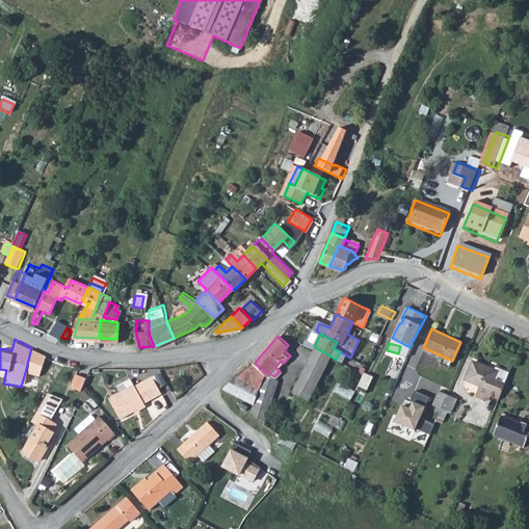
[(31,347),(26,369),(38,372),(45,353),(31,347)]
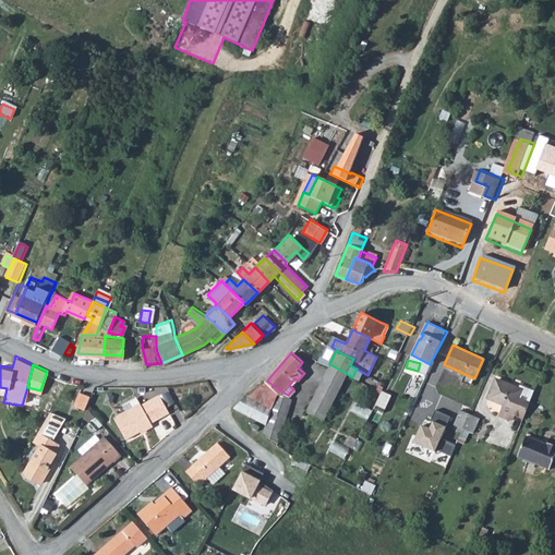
[(325,372),(321,382),(336,390),(346,373),(329,364),(325,372)]
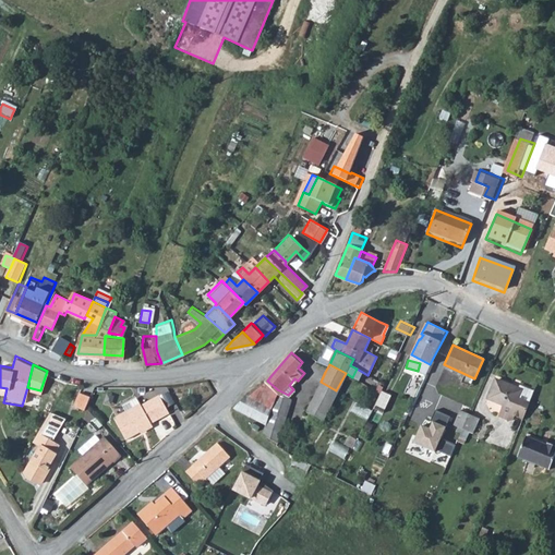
[(516,413),(523,417),(530,401),(517,396),(520,386),(497,376),(490,395),(505,401),(499,413),(510,418),(515,417),(516,413)]
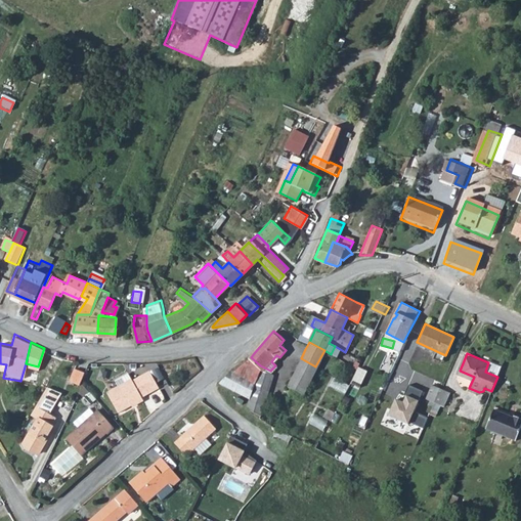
[(236,363),(230,368),(255,381),(260,368),(259,367),(260,365),(251,357),(236,363)]
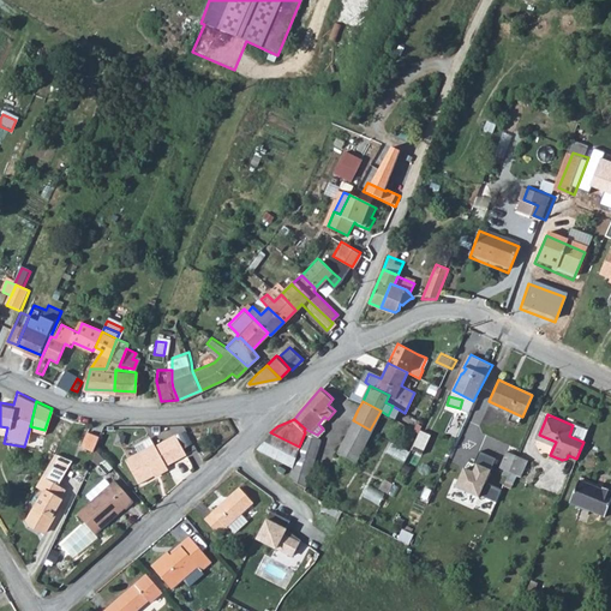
[(353,420),(337,450),(343,453),(355,459),(370,430),(353,420)]
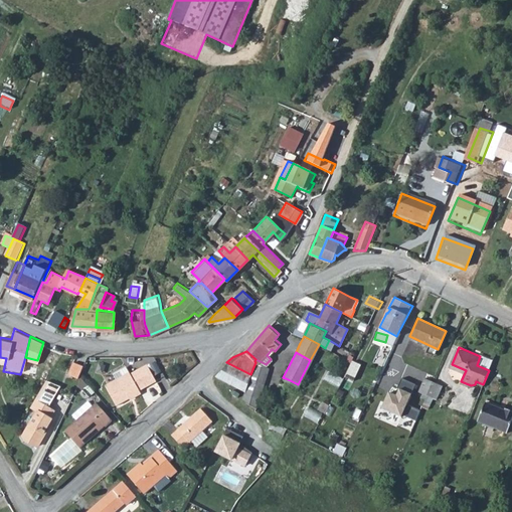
[(494,359),(481,353),(480,356),(477,365),(489,370),(494,359)]
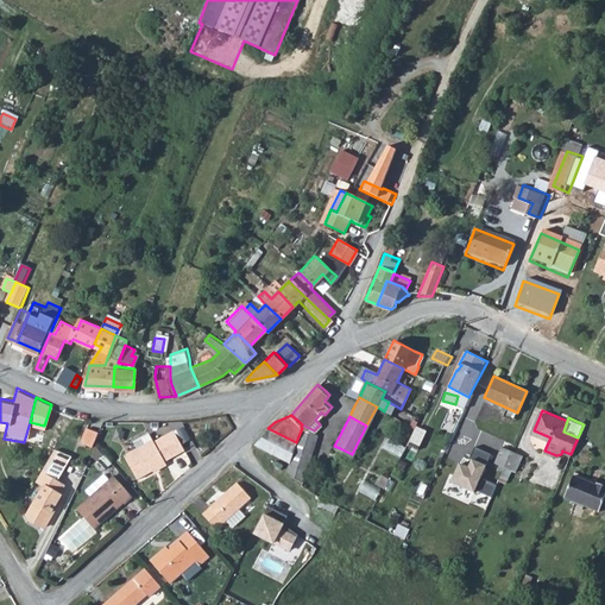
[(87,424),(81,438),(92,443),(94,440),(98,429),(87,424)]
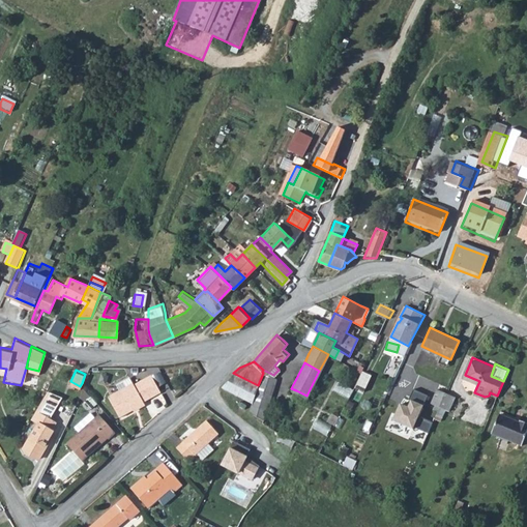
[(254,398),(250,406),(264,413),(274,387),(279,377),(273,375),(263,370),(262,372),(263,373),(258,385),(254,398)]
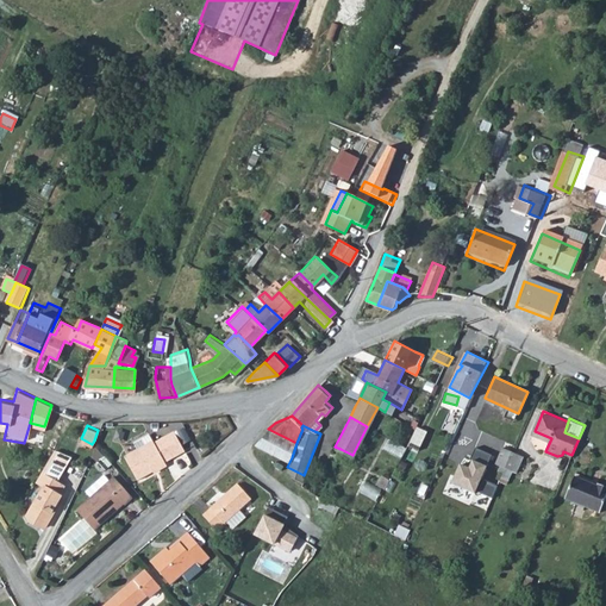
[(268,429),(255,441),(277,450),(292,457),(297,443),(268,429)]
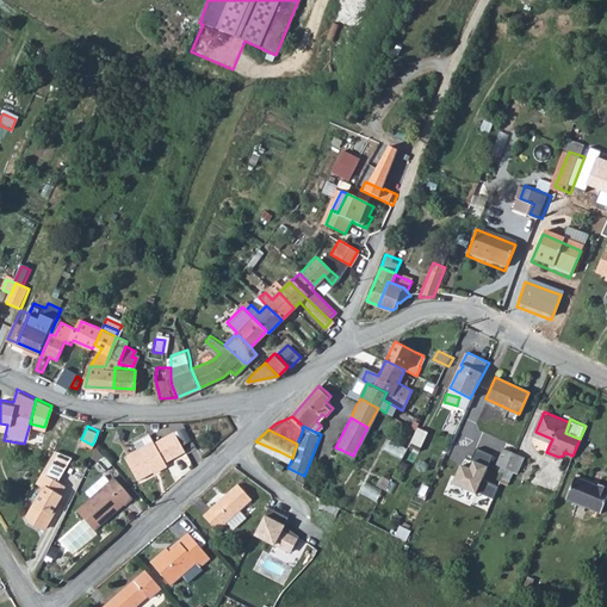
[(415,432),(408,450),(416,453),(423,434),(415,432)]
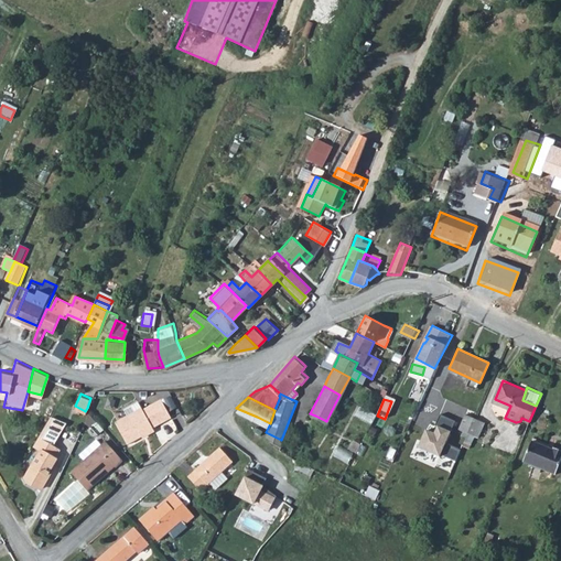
[(141,411),(115,425),(127,448),(152,434),(152,431),(170,422),(160,405),(142,413),(141,411)]
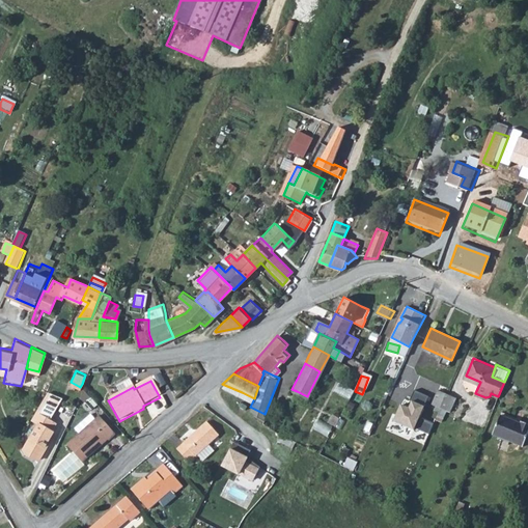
[(128,382),(115,387),(117,392),(130,386),(128,382)]
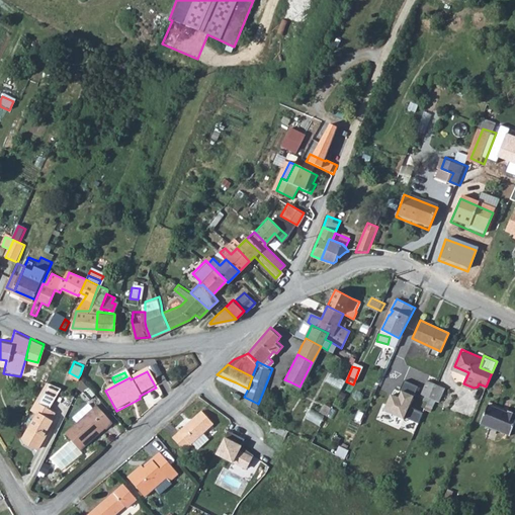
[(53,400),(61,388),(47,381),(39,392),(53,400)]
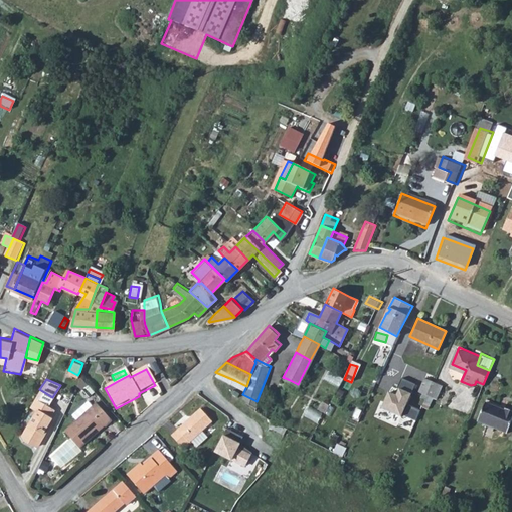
[(387,394),(380,411),(411,423),(415,412),(405,408),(410,396),(408,395),(411,387),(400,382),(394,396),(387,394)]
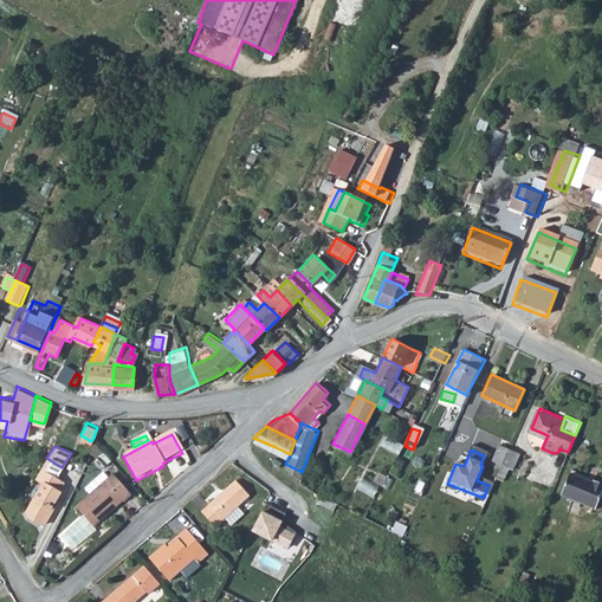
[(490,465),(502,470),(507,454),(496,450),(490,465)]
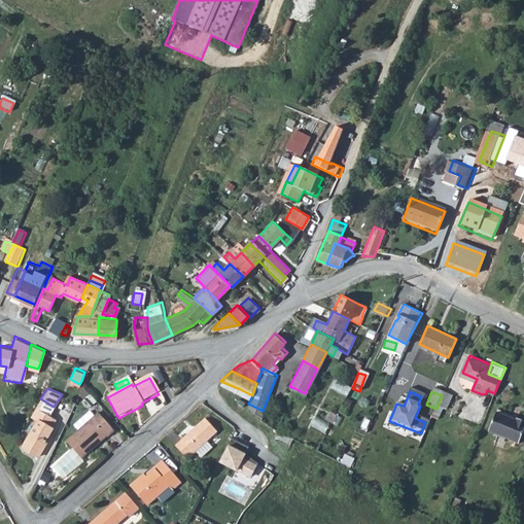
[(442,395),(437,409),(446,413),(451,399),(442,395)]
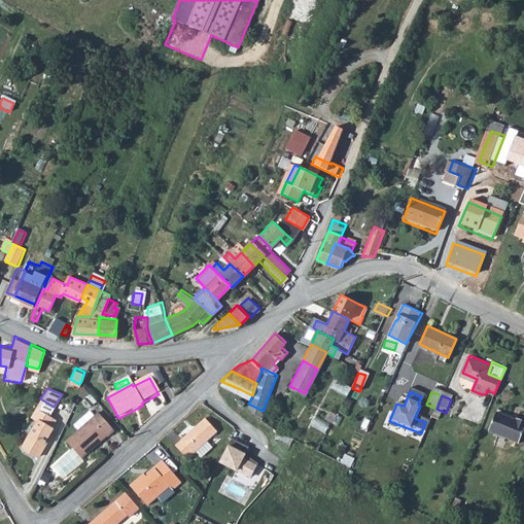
[(54,407),(40,398),(36,407),(49,415),(54,407)]
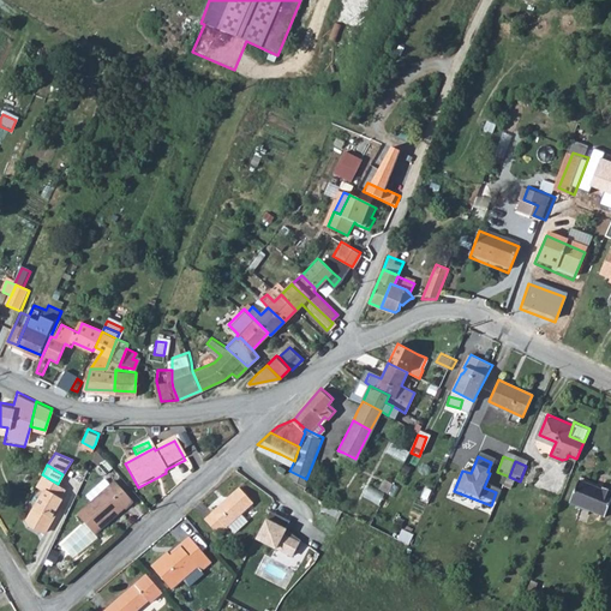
[(58,484),(42,474),(36,484),(43,489),(25,519),(28,523),(39,529),(45,529),(58,508),(57,504),(60,498),(59,497),(65,487),(58,484)]
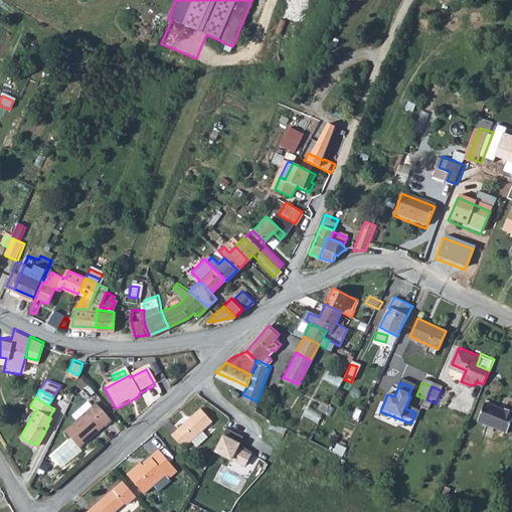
[(109,423),(93,405),(61,434),(67,440),(76,450),(101,428),(102,430),(109,423)]
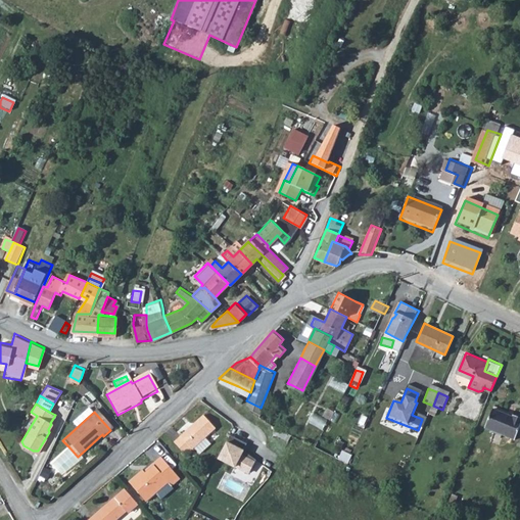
[(492,413),(485,432),(516,443),(519,432),(519,420),(514,419),(513,421),(492,413)]
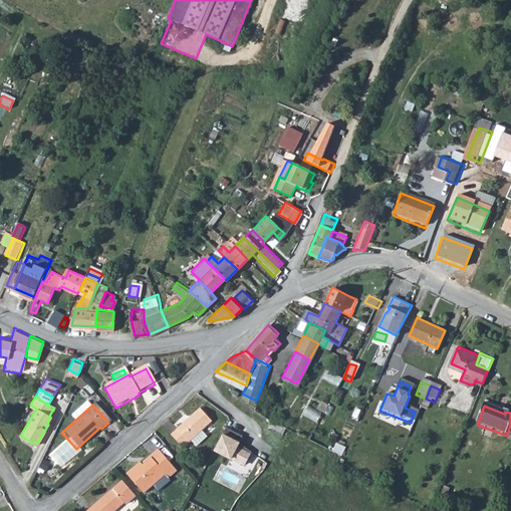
[(210,424),(198,411),(188,419),(189,421),(181,427),(180,426),(170,436),(182,449),(188,443),(193,448),(204,439),(199,433),(210,424)]
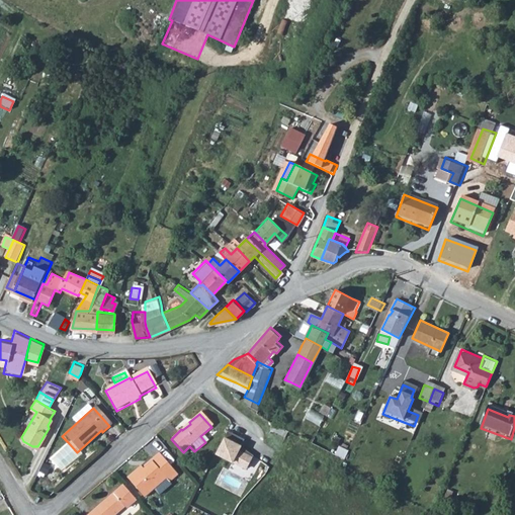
[(225,436),(212,460),(230,468),(230,466),(244,474),(250,461),(241,454),(237,452),(241,445),(225,436)]
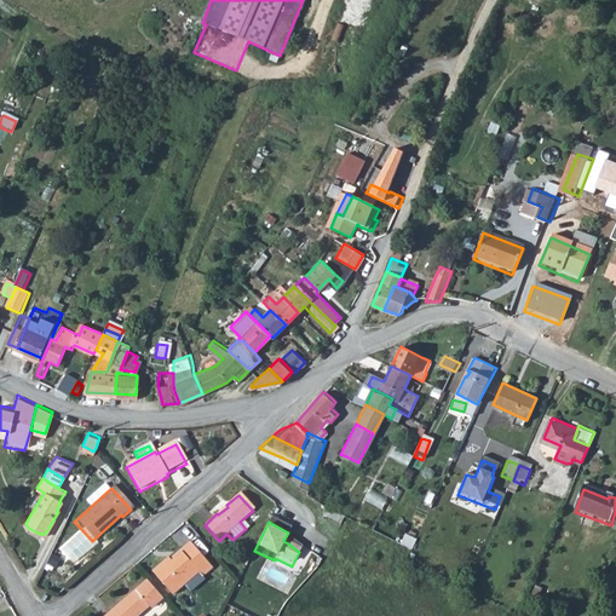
[(95,545),(92,541),(81,529),(76,534),(72,539),(72,540),(67,543),(62,548),(62,550),(56,553),(68,566),(73,562),(74,563),(79,558),(84,553),(85,553),(90,548),(90,550),(95,545)]
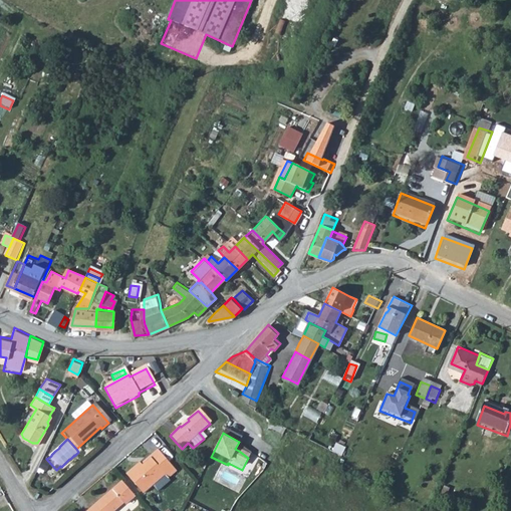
[(139,463),(124,475),(142,495),(164,476),(168,480),(175,473),(157,451),(149,457),(150,459),(142,466),(139,463)]
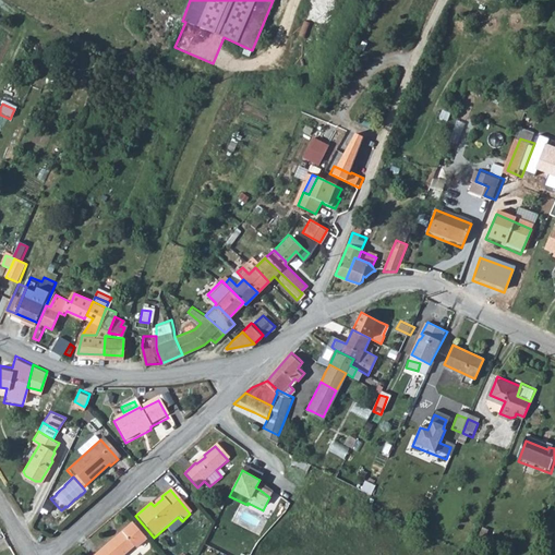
[(148,538),(134,521),(96,554),(122,554),(135,544),(137,547),(148,538)]
